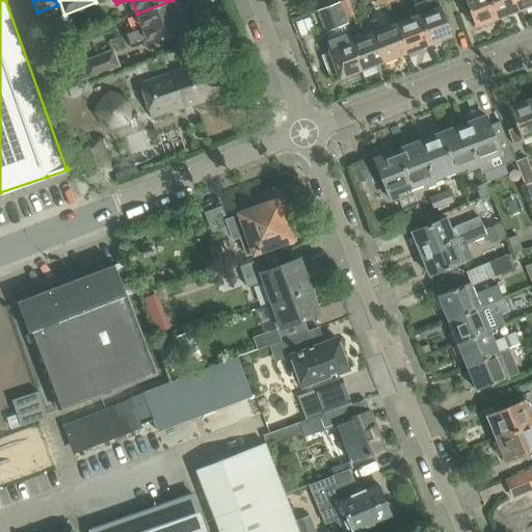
[(148,42),(148,43),(187,28),(176,0),(173,0),(137,14),(142,28),(128,34),(133,47),(148,42)]
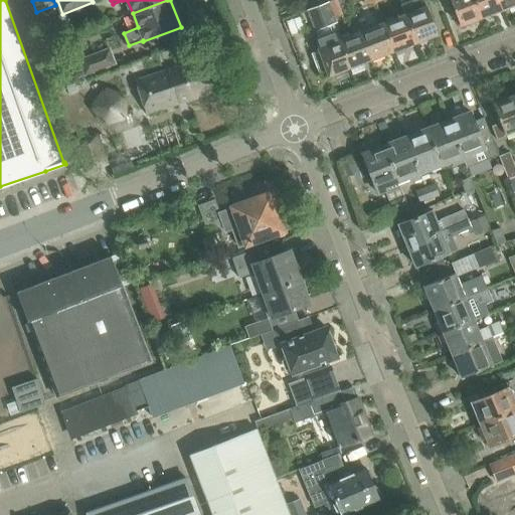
[(338,0),(336,0),(329,3),(336,18),(344,15),(338,0)]
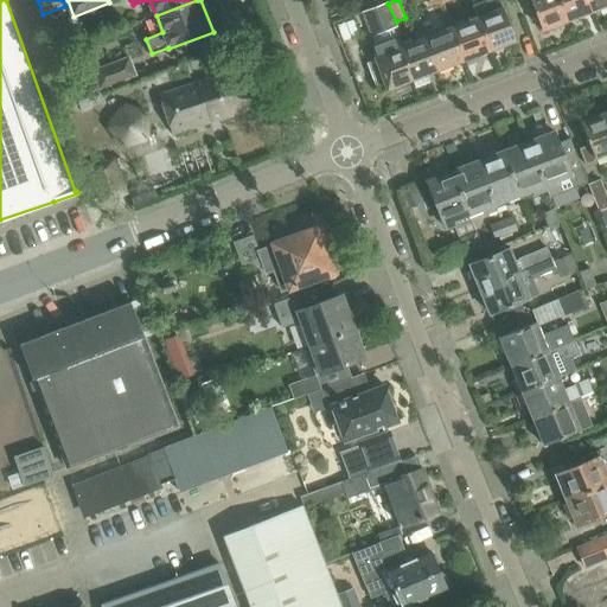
[(516,42),(500,0),(490,0),(473,6),(491,51),(492,51),(496,52),(504,50),(505,45),(516,42)]
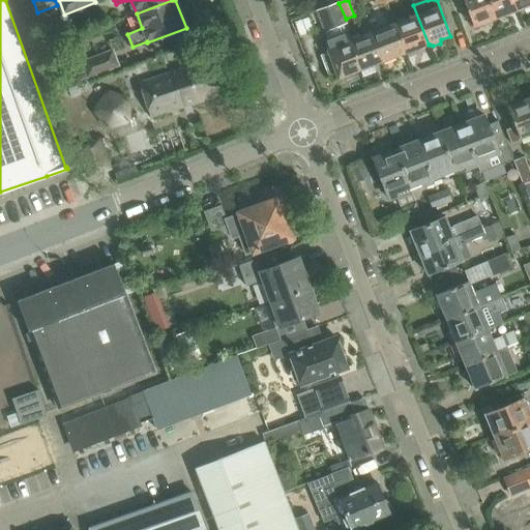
[(483,26),(495,22),(494,21),(497,20),(489,0),(463,0),(474,27),(483,24),(483,26)]
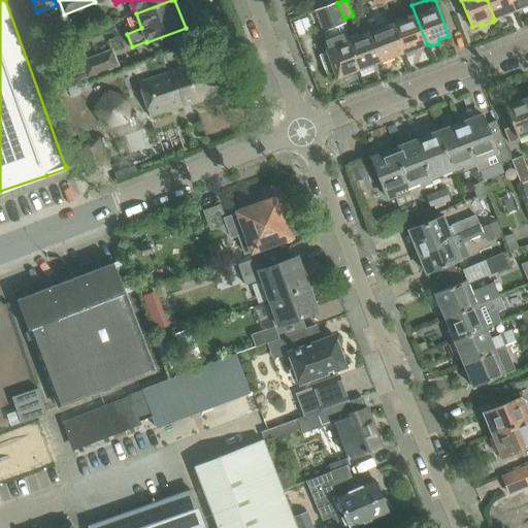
[(487,0),(495,20),(497,19),(497,20),(507,17),(506,14),(516,10),(510,0),(487,0)]
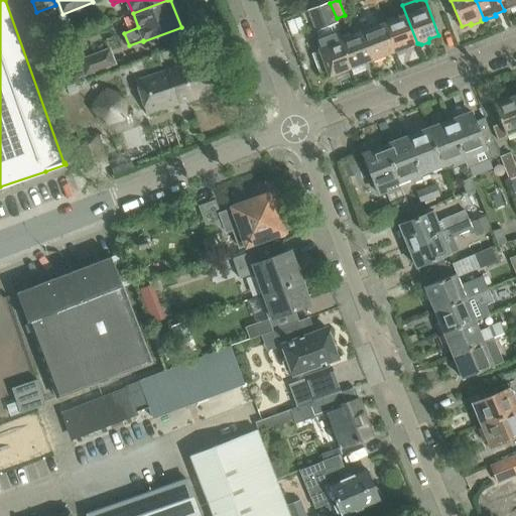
[(515,0),(499,0),(504,10),(511,7),(512,10),(515,8),(515,0)]
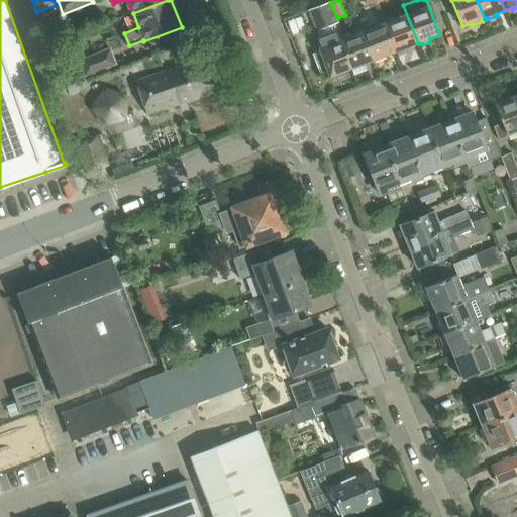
[(340,41),(341,40),(335,23),(338,22),(337,18),(330,3),(307,13),(315,31),(317,30),(320,39),(315,41),(320,55),(312,58),(316,68),(325,65),(330,77),(351,69),(340,41)]
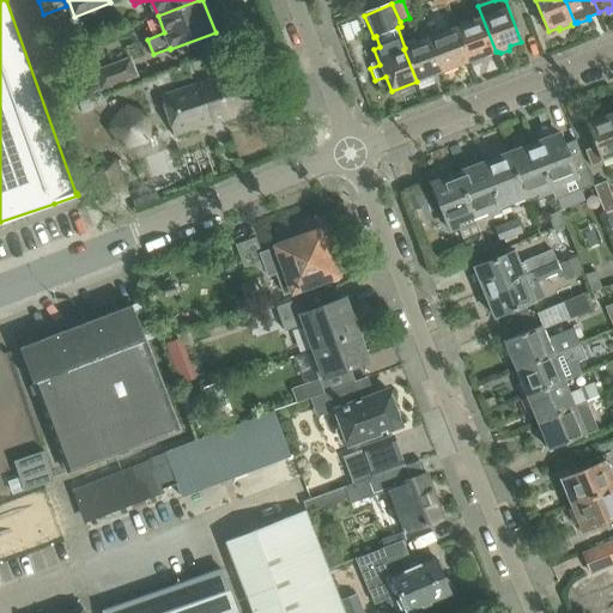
[(478,6),(483,19),(456,29),(468,61),(496,52),(478,6)]
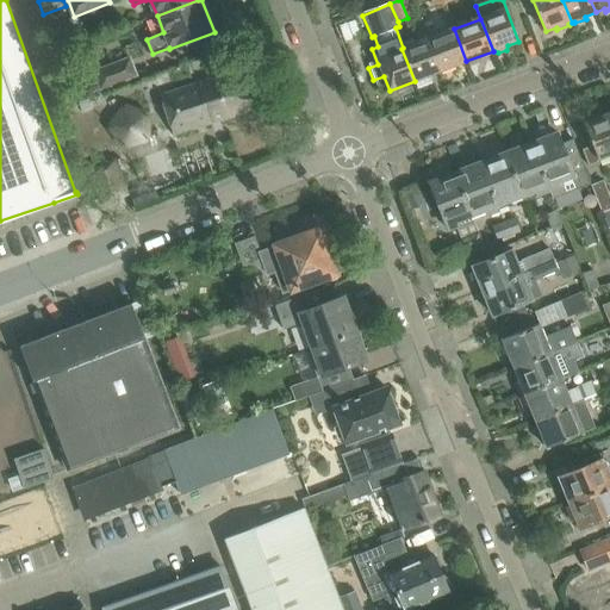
[(466,61),(454,29),(428,38),(441,72),(466,61)]
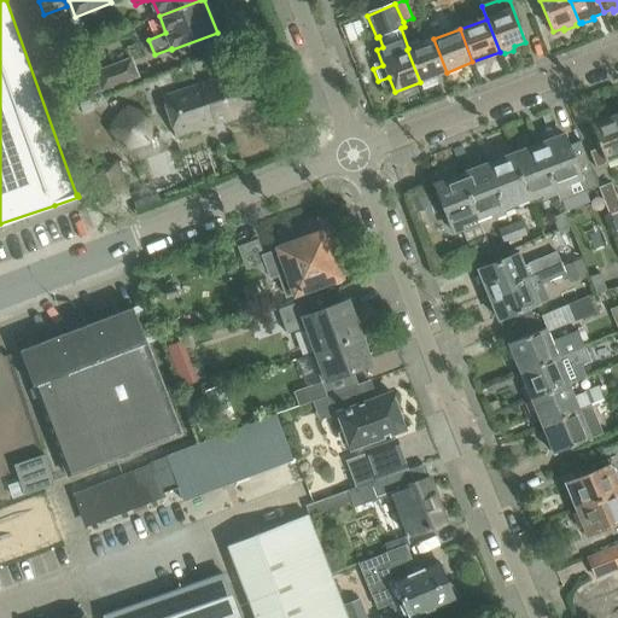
[(407,50),(420,82),(447,73),(433,39),(408,48),(407,50)]
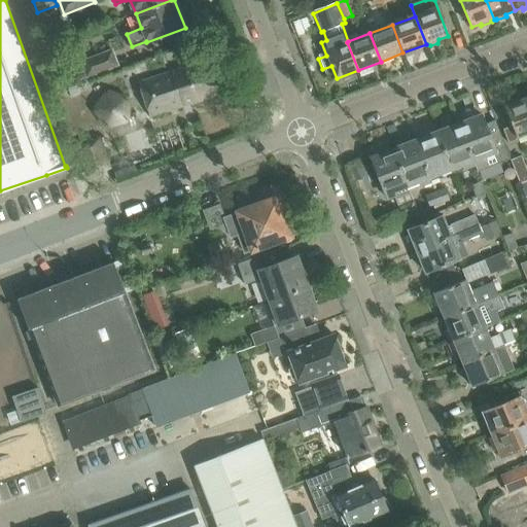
[(118,65),(113,49),(82,62),(88,77),(118,65)]
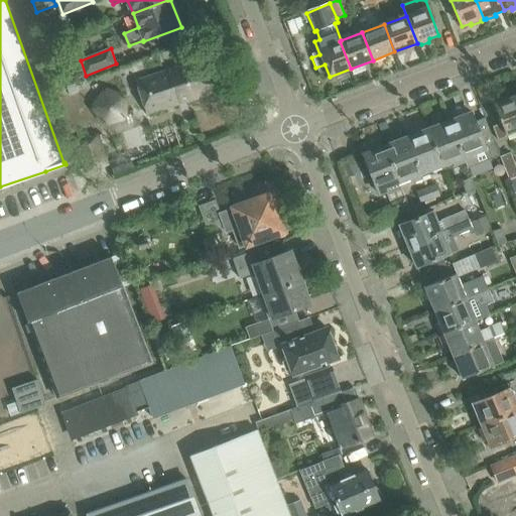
[(209,57),(136,83),(147,115),(220,91),(209,57)]
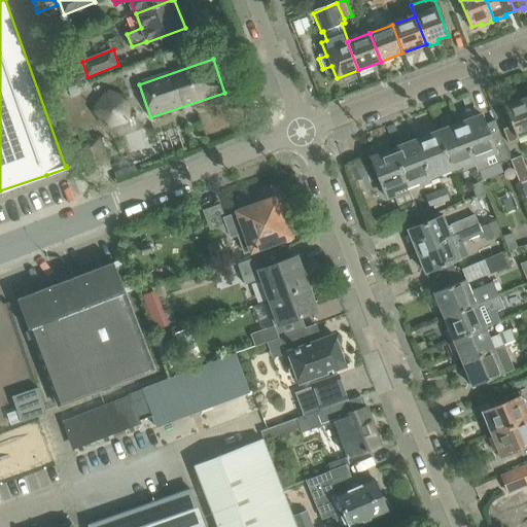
[(127,98),(105,99),(99,120),(117,132),(134,118),(127,98)]
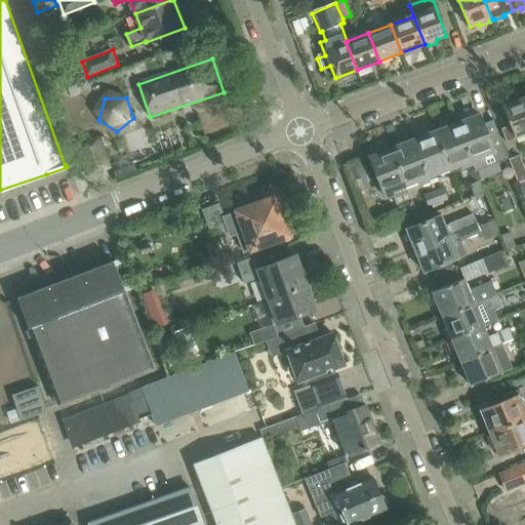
[(516,137),(524,133),(524,97),(502,106),(510,125),(500,128),(507,144),(517,139),(516,137)]
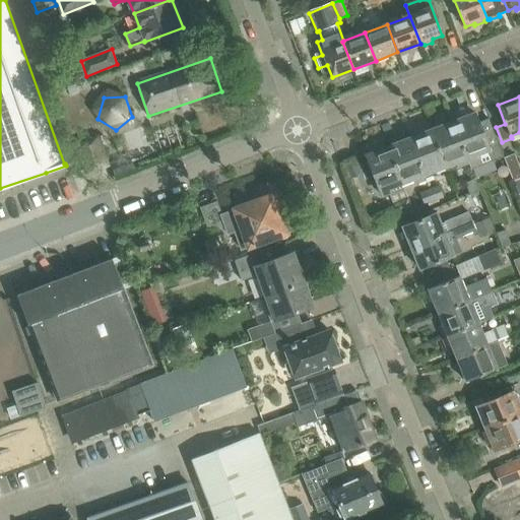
[(464,115),(463,119),(453,122),(468,161),(471,170),(504,157),(489,119),(478,123),(475,114),(473,115),(470,114),(464,115)]
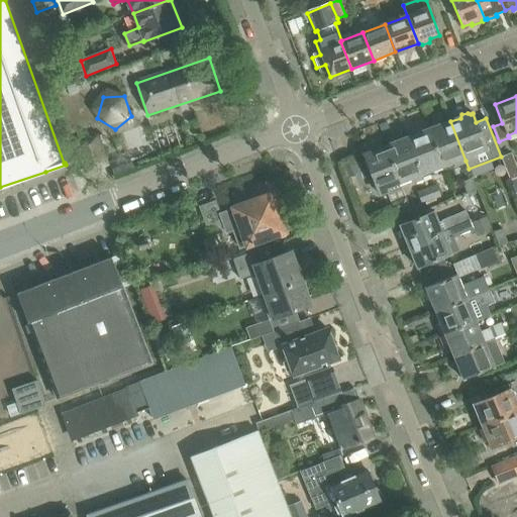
[(453,162),(455,166),(466,161),(450,121),(441,125),(437,124),(431,126),(430,129),(429,130),(443,166),(453,162)]
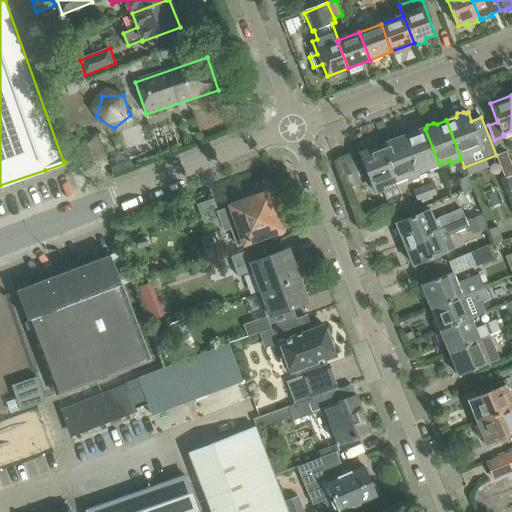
[(414,130),(412,134),(405,136),(419,176),(430,172),(429,168),(439,164),(425,129),(424,129),(421,127),(414,130)]
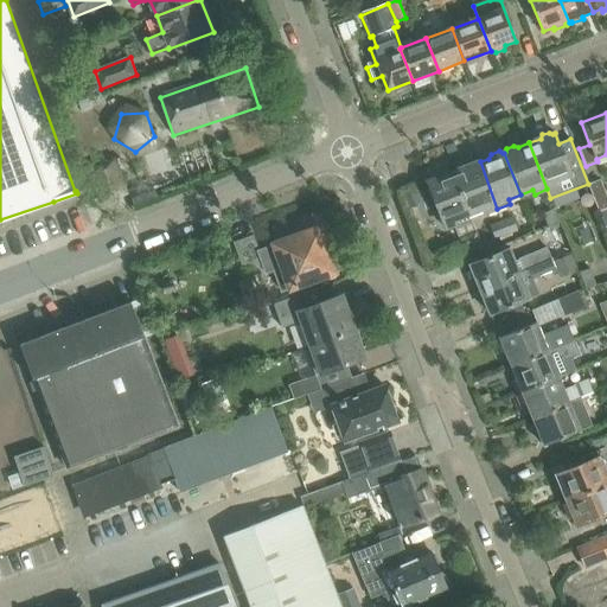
[(115,159),(90,167),(101,202),(126,193),(115,159)]
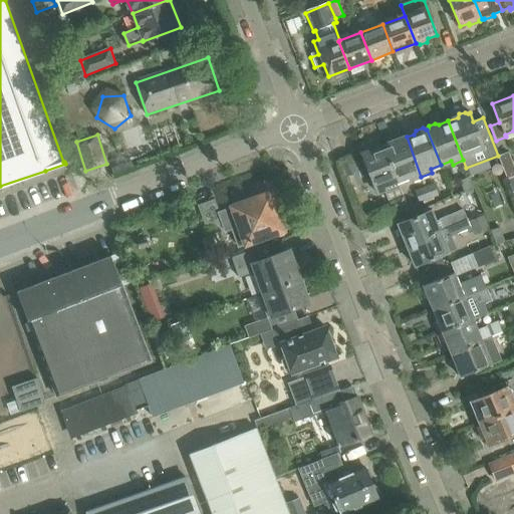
[(387,143),(384,145),(384,146),(400,185),(400,184),(399,181),(408,177),(410,181),(421,177),(407,137),(396,142),(393,140),(387,143)]
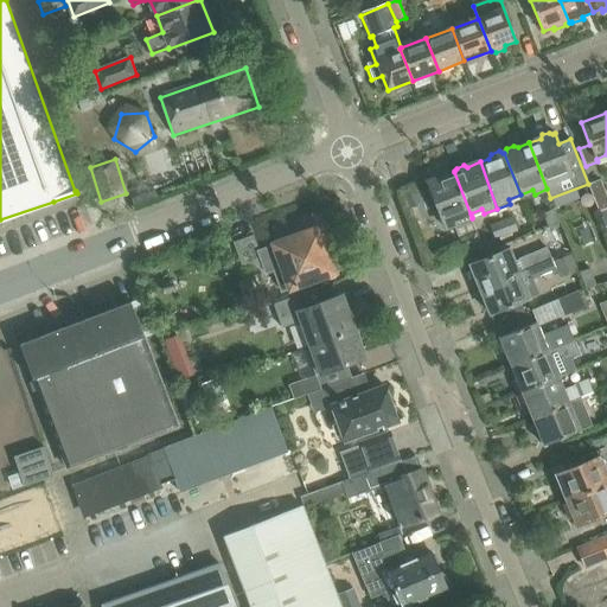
[(440,177),(428,181),(446,228),(454,225),(465,253),(481,246),(471,218),(472,218),(454,172),(451,173),(448,171),(441,173),(440,177)]
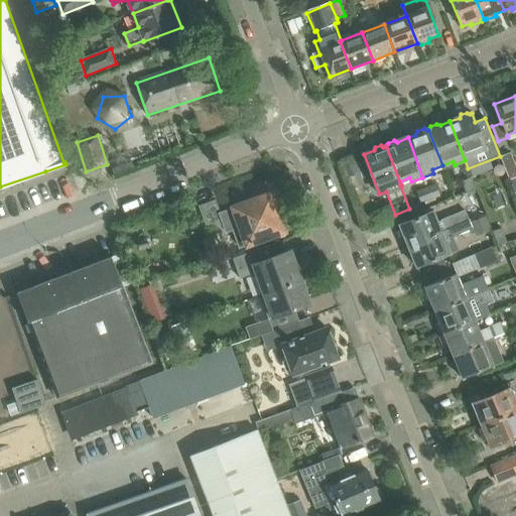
[(509,180),(515,176),(515,167),(511,154),(500,158),(509,180)]
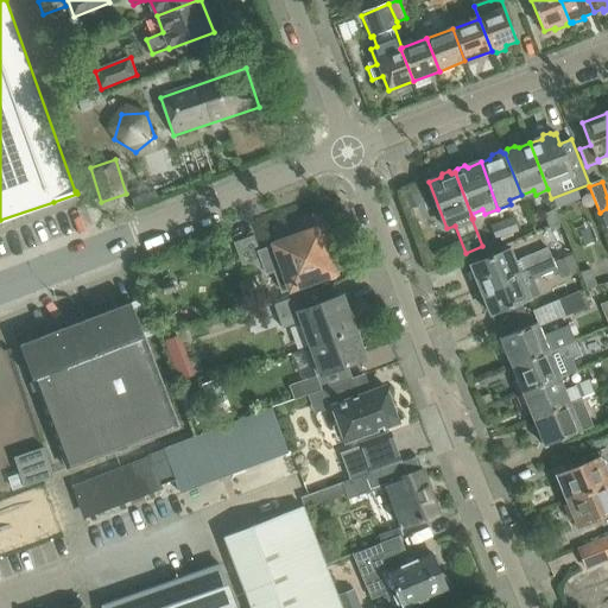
[(149,184),(127,192),(133,207),(154,198),(149,184)]
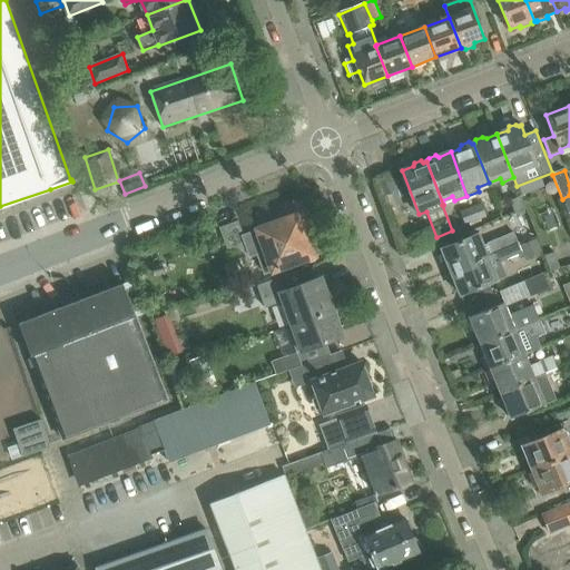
[(516,214),(527,209),(520,196),(510,202),(516,214)]
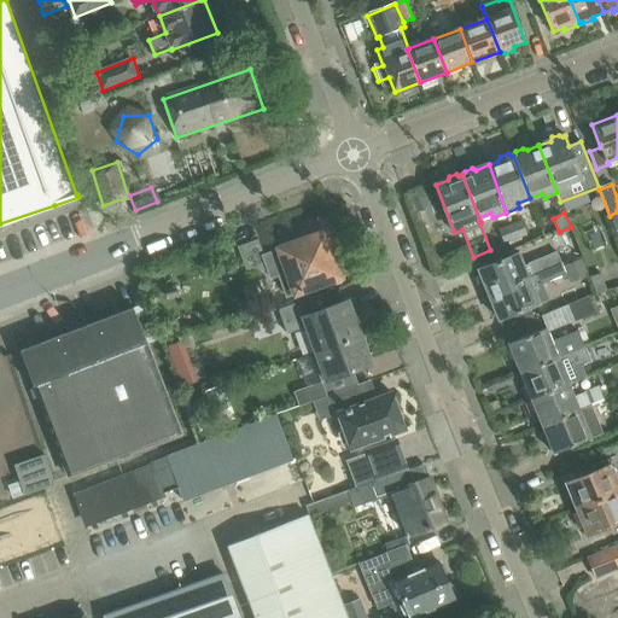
[(528,237),(522,222),(511,226),(517,240),(528,237)]
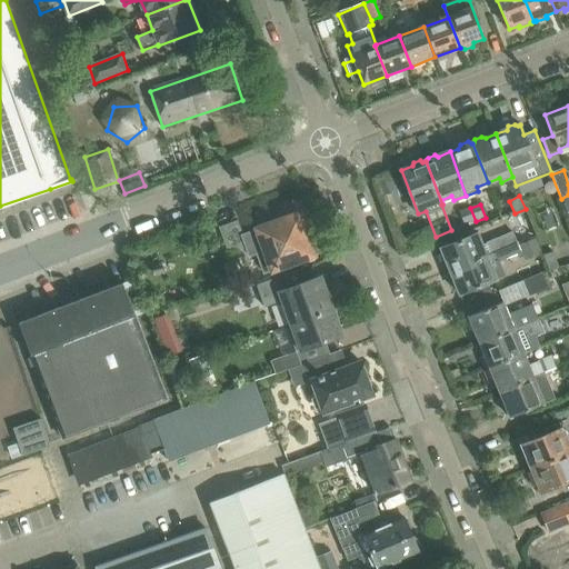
[(470,208),(459,212),(465,226),(476,221),(470,208)]
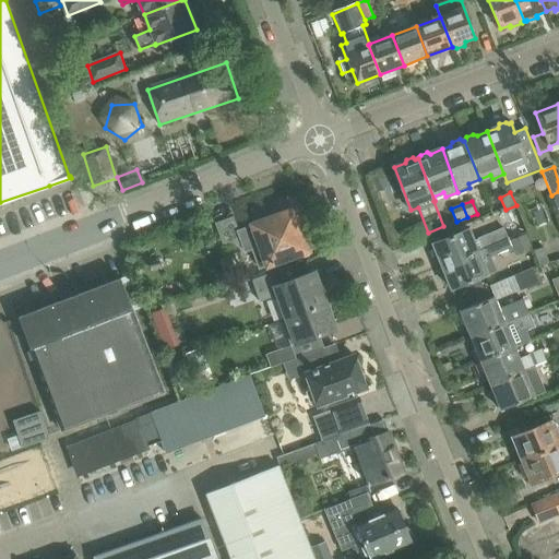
[(217,224),(216,224),(225,250),(241,244),(245,252),(252,249),(259,269),(298,254),(299,256),(300,257),(301,257),(302,257),(302,258),(304,258),(305,258),(306,258),(307,257),(308,257),(309,257),(309,256),(310,256),(310,254),(311,254),(311,253),(311,252),(312,252),(312,251),(312,250),(312,249),(312,248),(312,247),(311,246),(311,245),(310,245),(310,244),(309,244),(309,242),(308,242),(307,242),(307,241),(306,241),(305,241),(296,218),(297,218),(297,217),(298,216),(298,215),(298,214),(299,213),(298,212),(298,211),(298,210),(297,210),(297,209),(296,209),(296,207),(295,207),(294,206),(293,206),(292,206),(290,206),(289,207),(288,207),(288,209),(287,209),(287,210),(286,210),(286,211),(286,212),(286,213),(286,214),(238,232),(234,217),(217,224)]
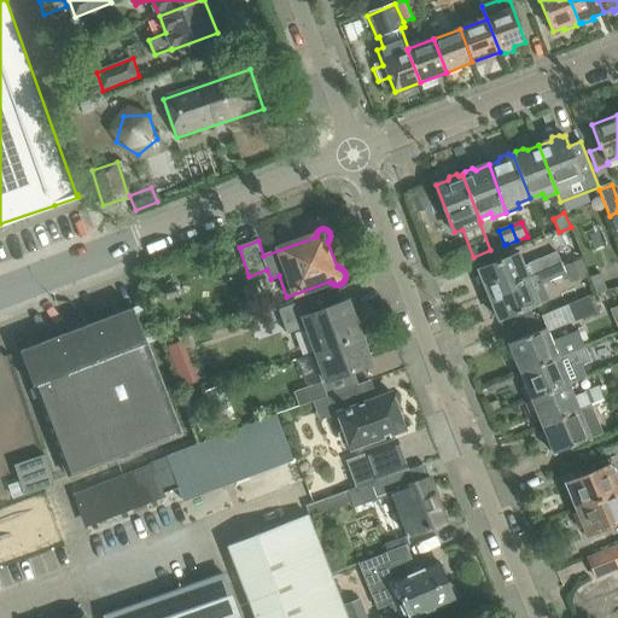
[(489,295),(563,267),(563,264),(559,256),(530,267),(529,264),(524,267),(519,254),(478,269),(489,295)]
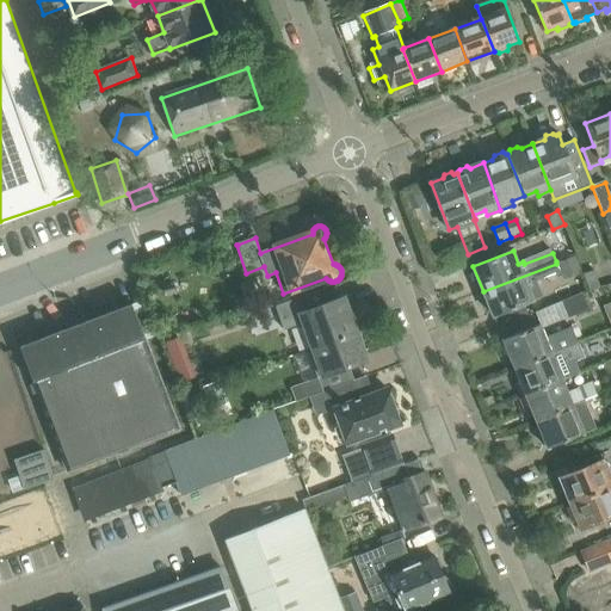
[(557,264),(563,279),(581,272),(574,257),(557,264)]
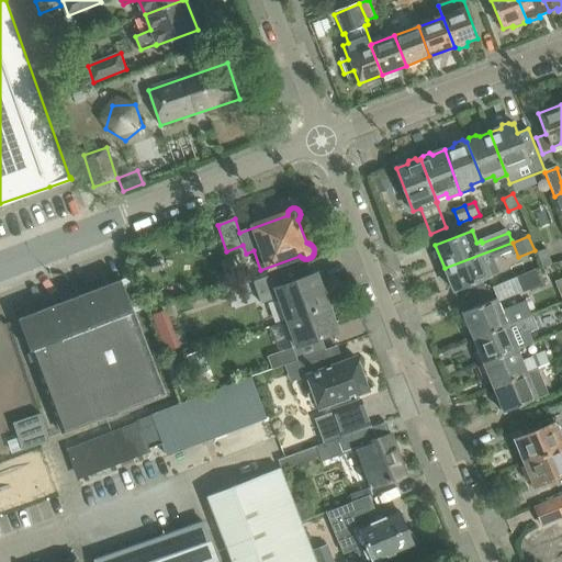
[(491,277),(486,266),(490,263),(489,261),(515,250),(512,240),(512,243),(445,268),(453,291),(465,287),(470,296),(486,290),(482,280),(491,277)]
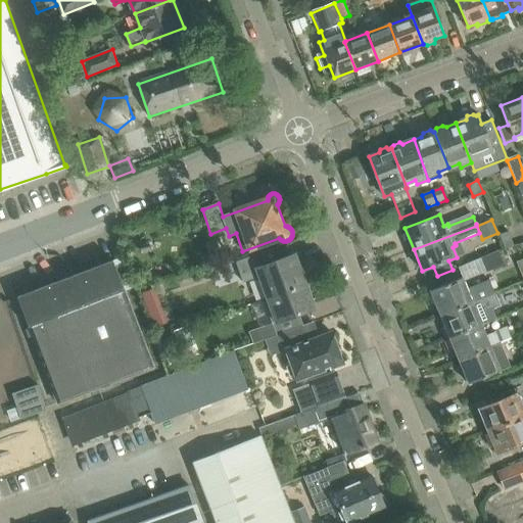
[(500,235),(505,248),(514,245),(509,231),(500,235)]
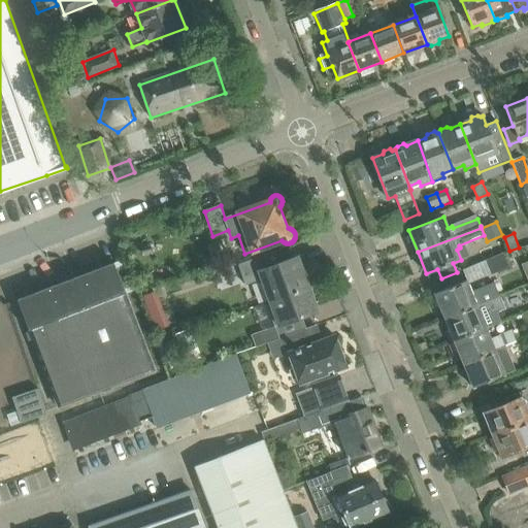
[(244,286),(261,279),(269,302),(308,288),(297,257),(269,267),(265,254),(236,264),(244,286)]
